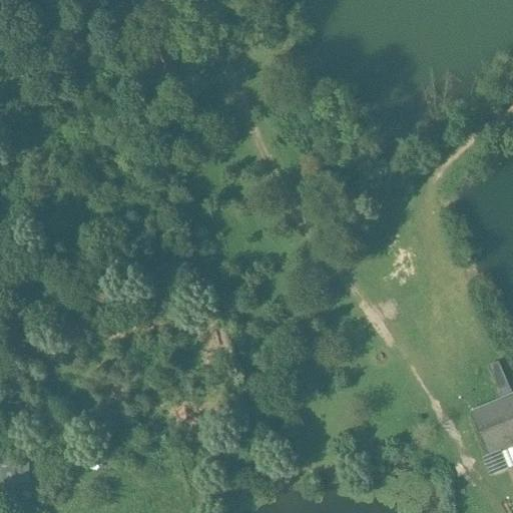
[(175,53),(147,64),(161,99),(188,88),(175,53)]
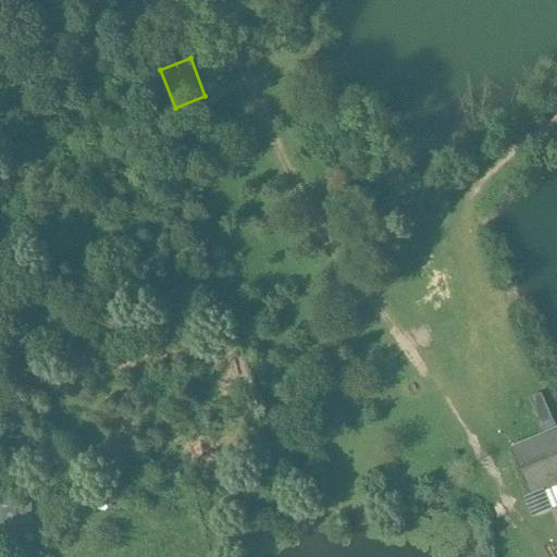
[(556,429),(543,395),(530,399),(545,437),(556,432),(556,429)]
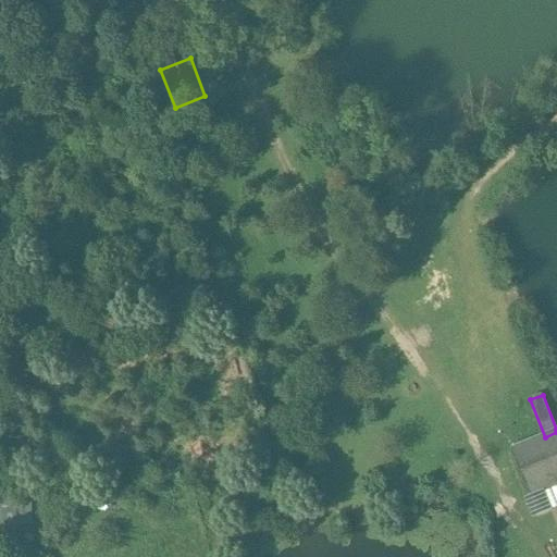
[(556,432),(545,437),(512,450),(531,495),(541,491),(556,483),(556,432)]
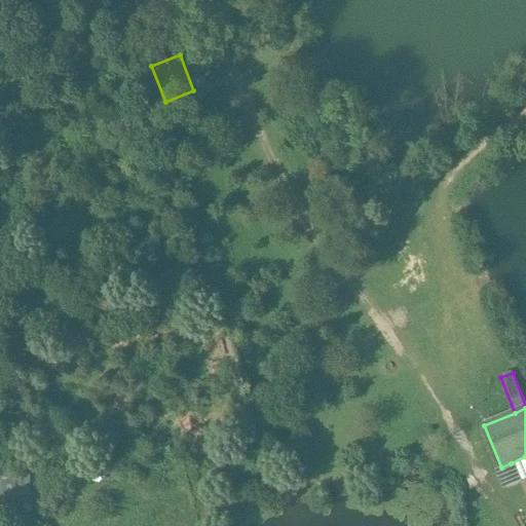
[(525,456),(511,463),(518,481),(525,477),(525,456)]
